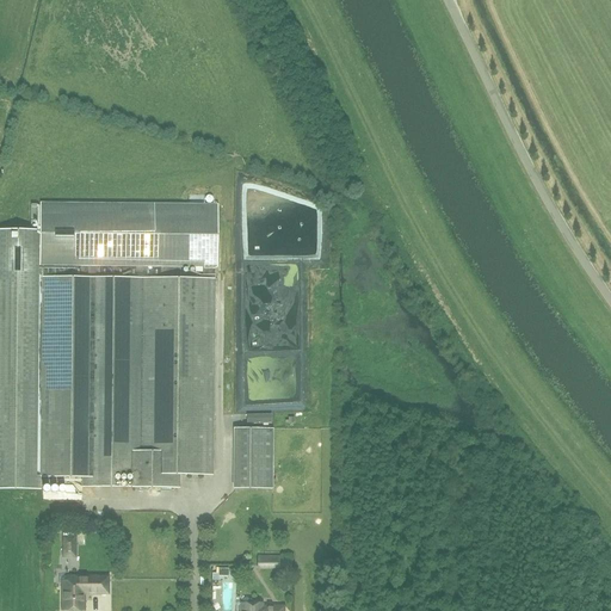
[(213,473),(215,282),(215,267),(218,267),(218,204),(41,202),(39,230),(0,229),(0,489),(41,491),(41,475),(82,475),(82,487),(180,488),(180,473),(213,473)]
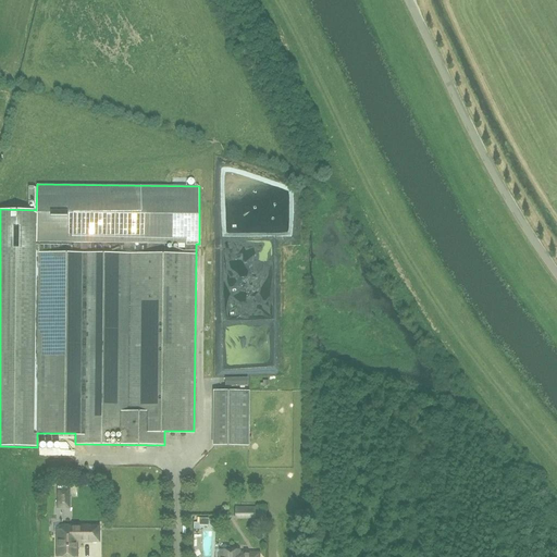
[(238,339),(237,326),(282,325),(282,310),(280,310),(279,235),(255,235),(227,235),(227,274),(243,274),(243,285),(230,285),(230,339),(238,339)]
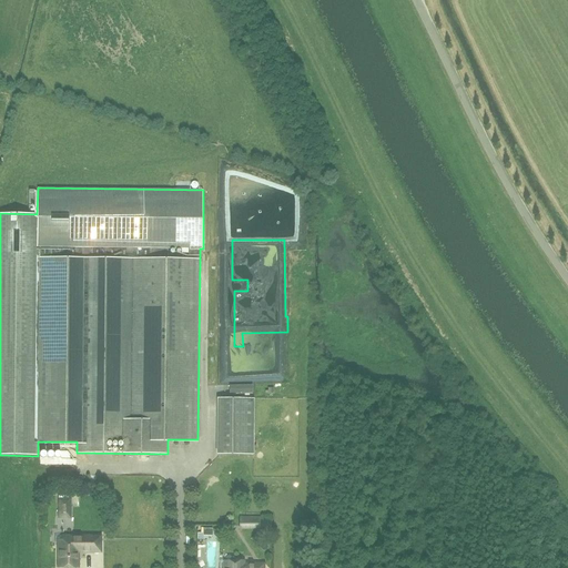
[(253,455),(254,399),(220,399),(219,455),(253,455)]
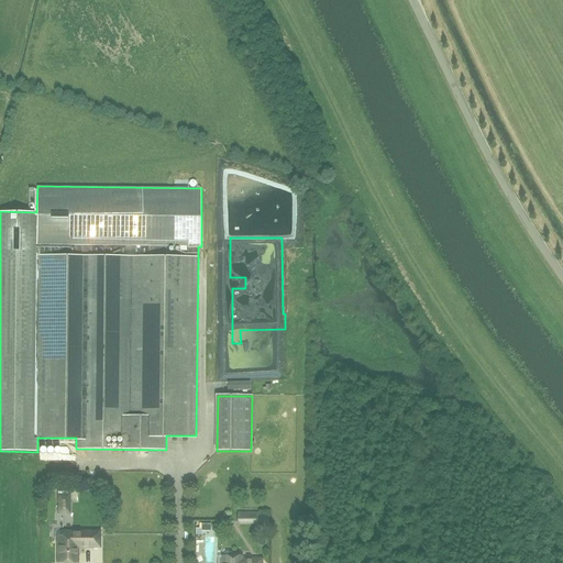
[(70,497),(57,497),(57,510),(70,510),(70,497)]
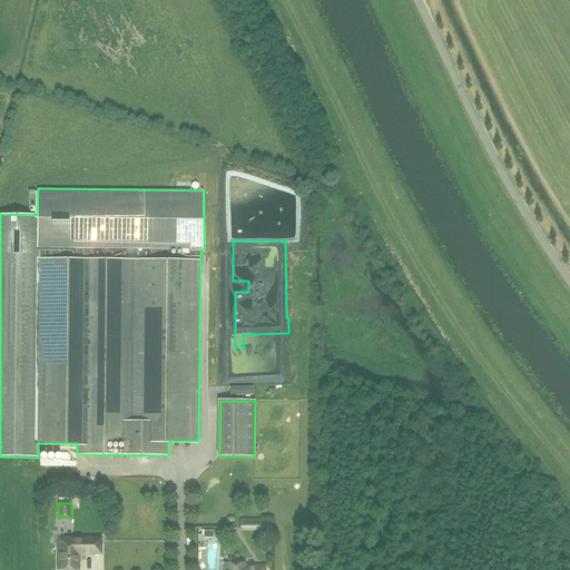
[(262,518),(241,518),(239,531),(262,531),(262,518)]
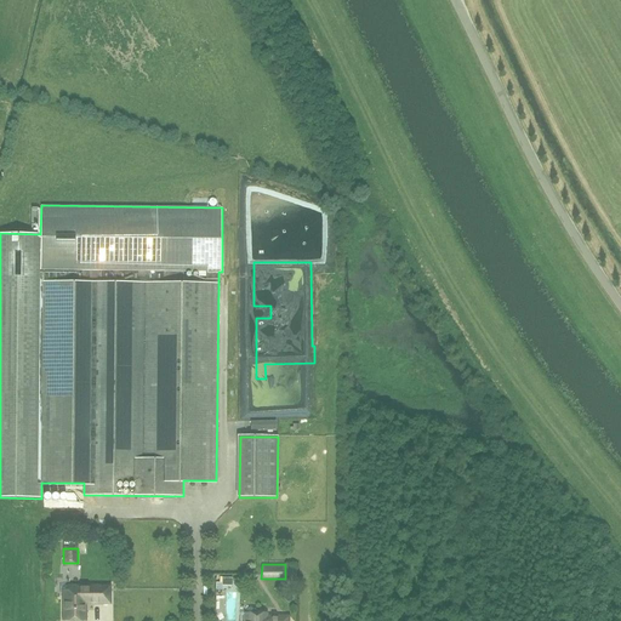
[(112,587),(103,587),(68,587),(68,590),(64,590),(64,613),(66,613),(66,620),(74,620),(73,620),(83,620),(85,620),(85,603),(112,603),(112,587)]
